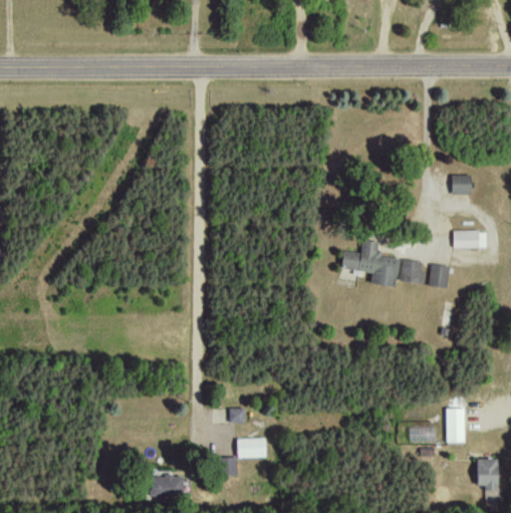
[(471,174),(452,175),(452,194),(471,194),(471,174)]
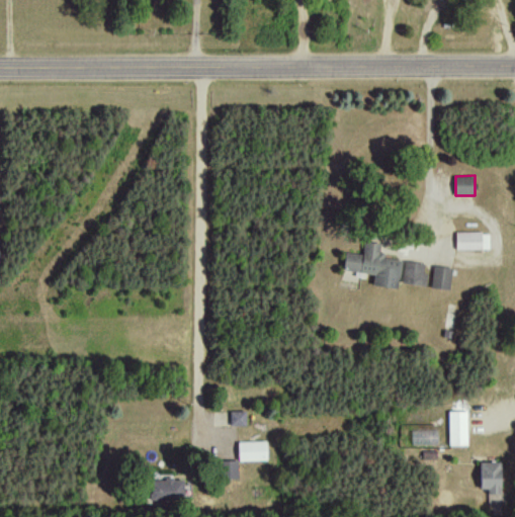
[(491,249),(490,232),(456,233),(456,250),(491,249)]
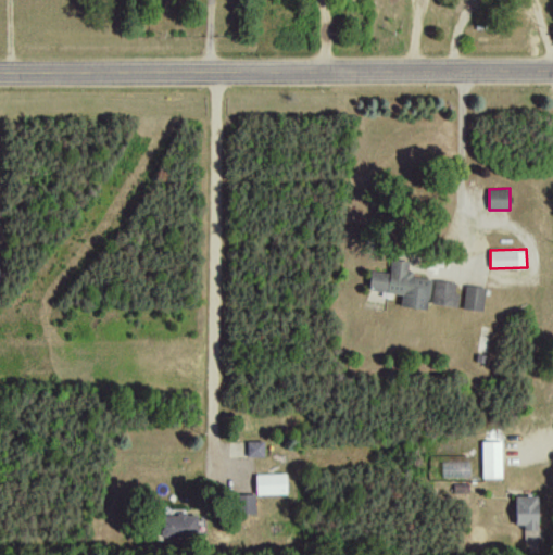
[(402,293),(401,305),(427,310),(431,277),(407,274),(410,261),(392,259),(390,273),(372,270),(369,289),(402,293)]
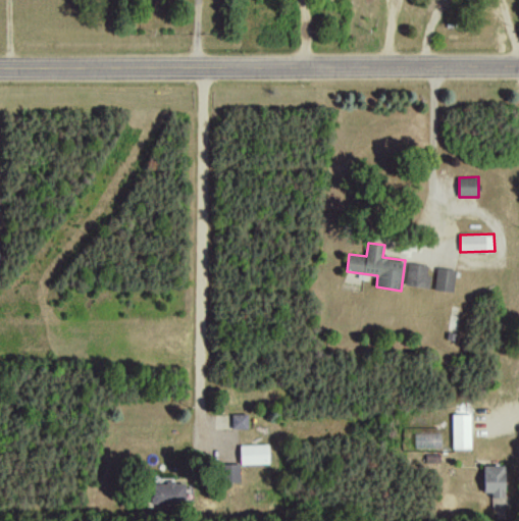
[(430,289),(432,275),(427,274),(428,266),(410,262),(406,284),(430,289)]
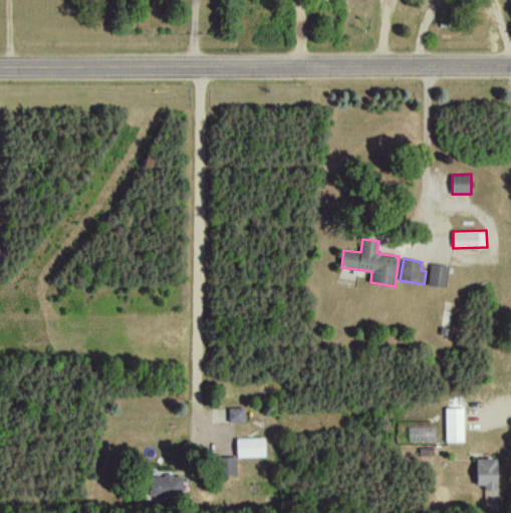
[(451,266),(432,263),(428,284),(447,287),(451,266)]
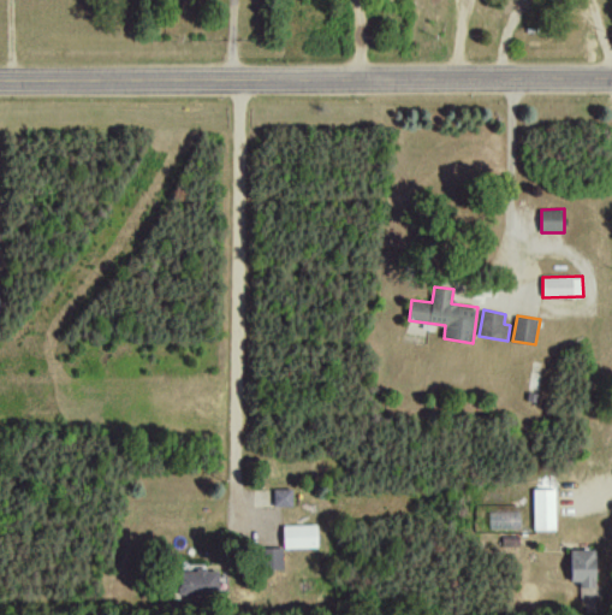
[(275,489),(274,506),(293,506),(293,489),(275,489)]
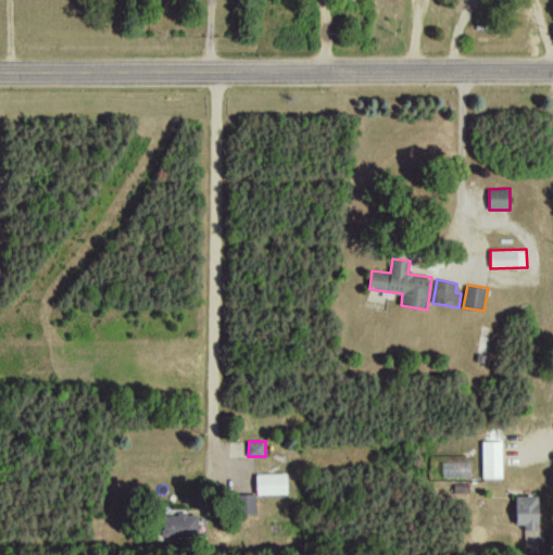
[(503,478),(503,441),(482,441),(484,478),(503,478)]
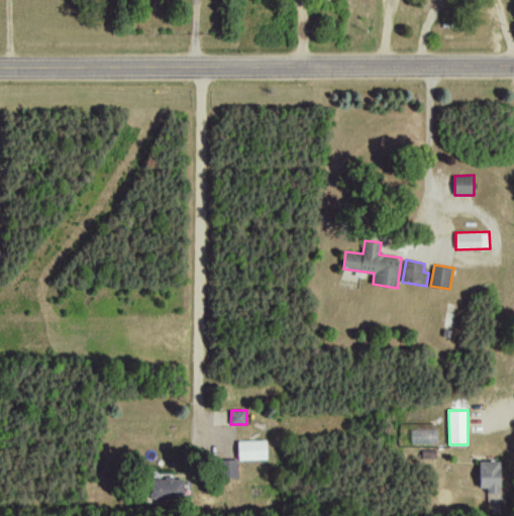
[(267,440),(238,440),(238,459),(268,459),(267,440)]
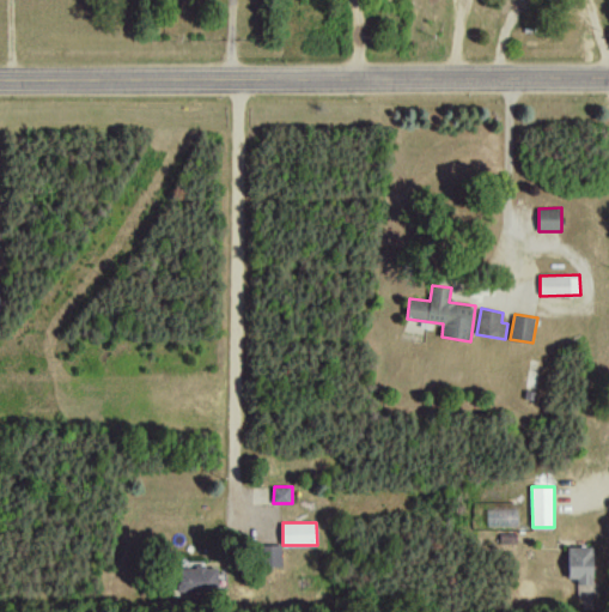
[(284,567),(282,545),(262,545),(262,567),(284,567)]
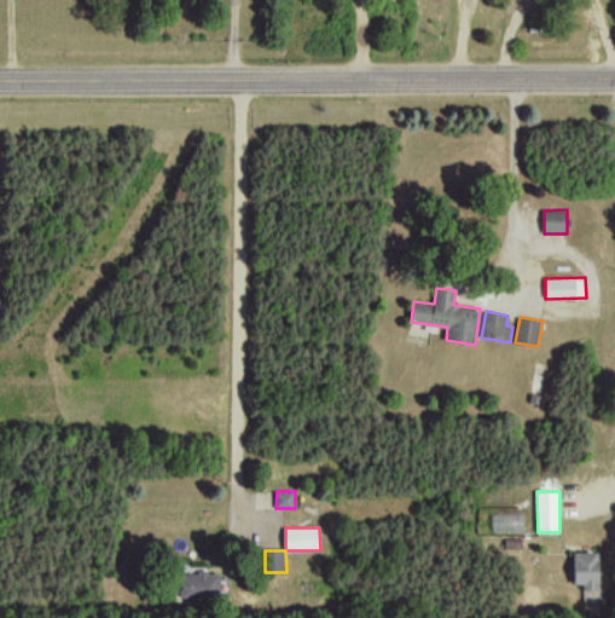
[(585,590),(599,591),(601,553),(574,552),(573,584),(585,584),(585,590)]
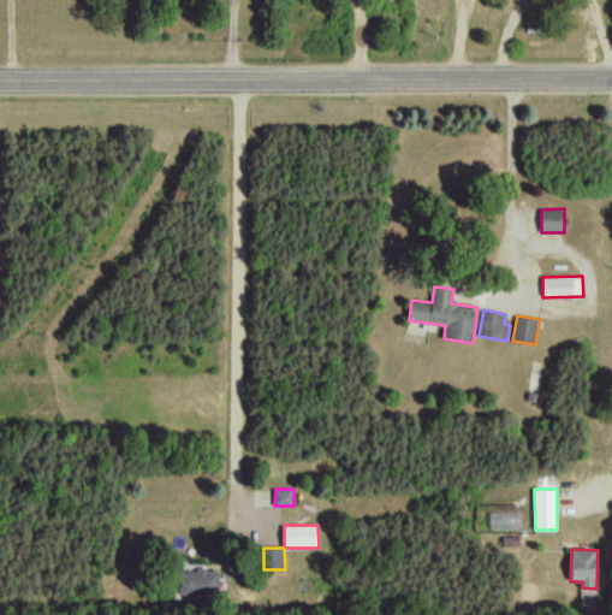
[(219,569),(178,571),(179,596),(220,595),(219,569)]
